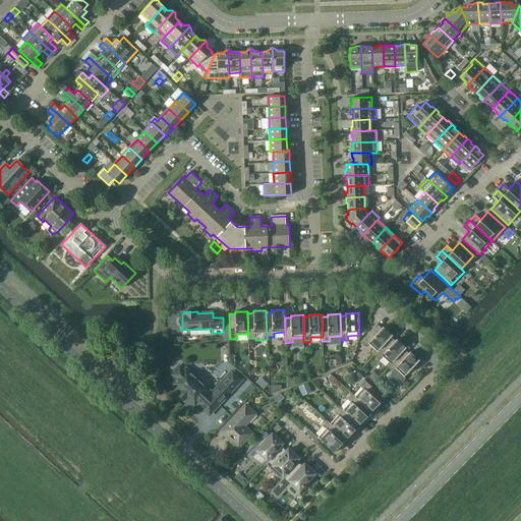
[(392,337),(394,336),(384,327),(383,329),(378,324),(361,342),(366,347),(369,344),(378,351),(378,352),(392,337)]
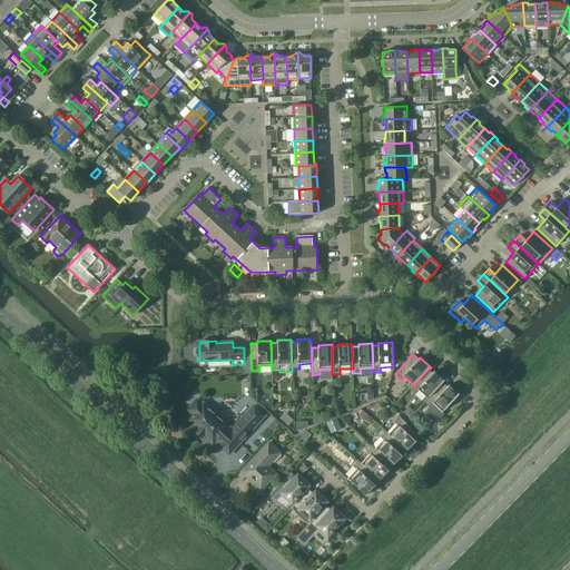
[(413,385),(413,384),(410,389),(415,393),(419,390),(428,399),(443,382),(445,381),(435,371),(433,373),(429,369),(413,385)]
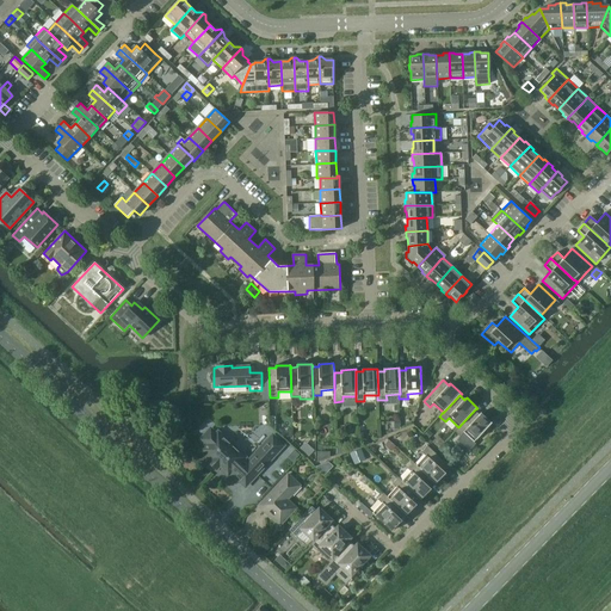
[(458,427),(455,431),(461,437),(464,432),(475,442),(493,423),(482,413),(480,414),(475,409),(458,427)]
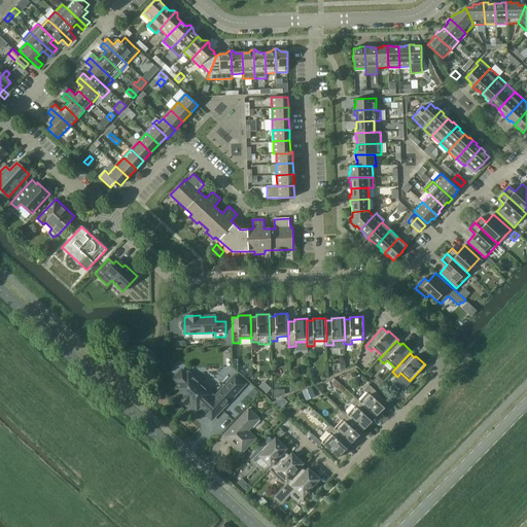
[(213,416),(244,384),(235,376),(219,391),(220,392),(213,399),(209,395),(210,393),(187,373),(184,377),(179,372),(173,379),(178,383),(174,388),(181,395),(180,397),(186,403),(188,401),(197,409),(201,405),(213,416)]
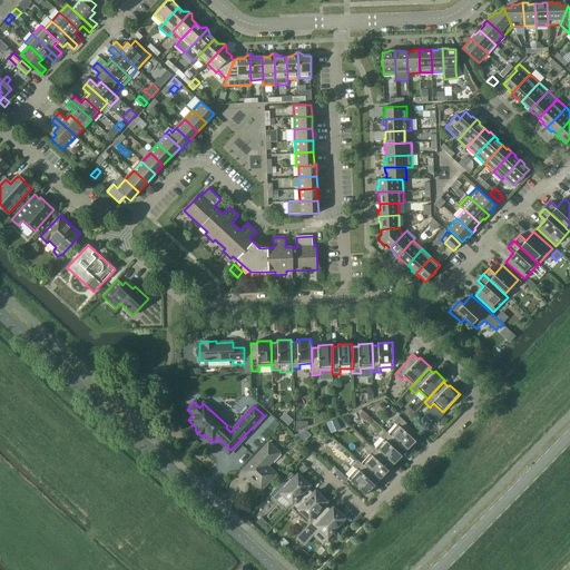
[(363,411),(359,415),(364,421),(369,416),(363,411)]
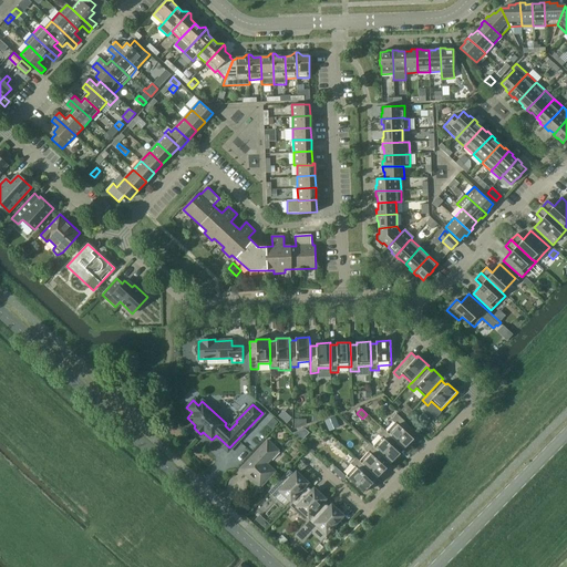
[(284,410),(278,415),(286,423),(291,418),(284,410)]
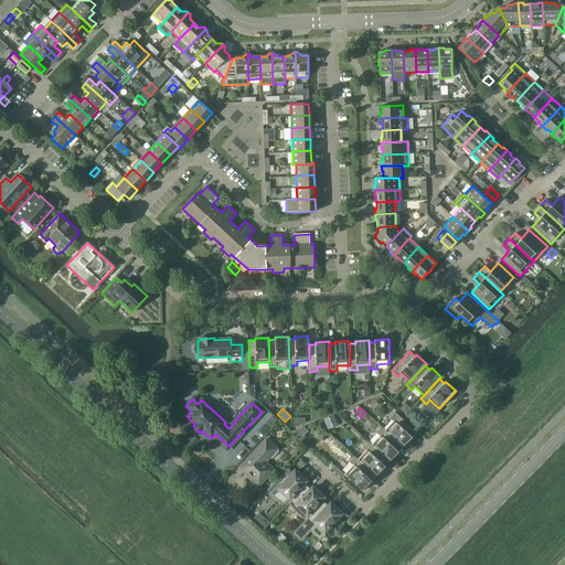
[(412,408),(406,414),(409,417),(415,412),(412,408)]
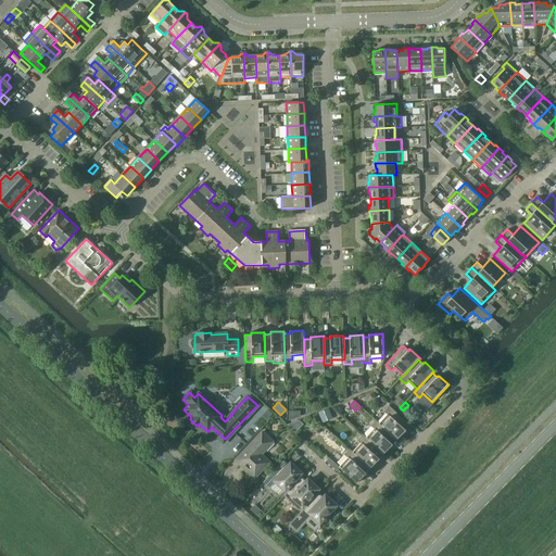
[(395,439),(396,440),(406,430),(404,429),(408,424),(390,406),(384,412),(388,415),(379,424),(395,439)]
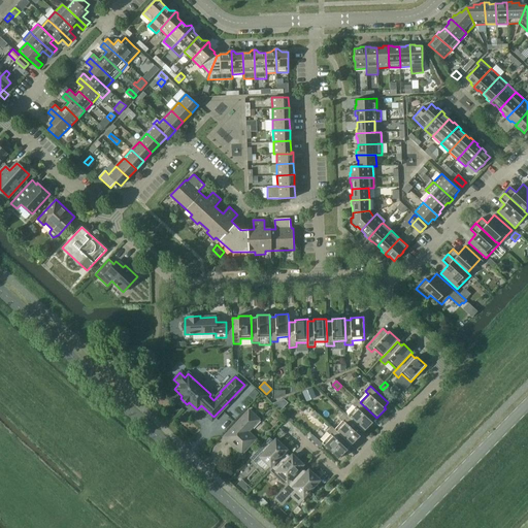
[(302,392),(306,401),(316,397),(311,388),(302,392)]
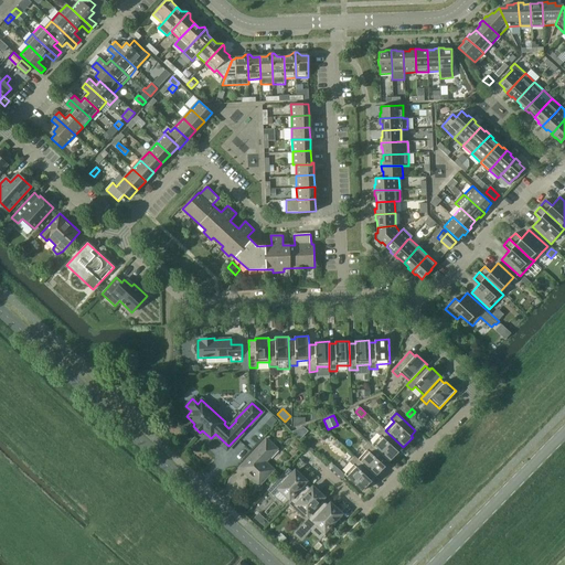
[(265,423),(270,427),(277,420),(272,416),(265,423)]
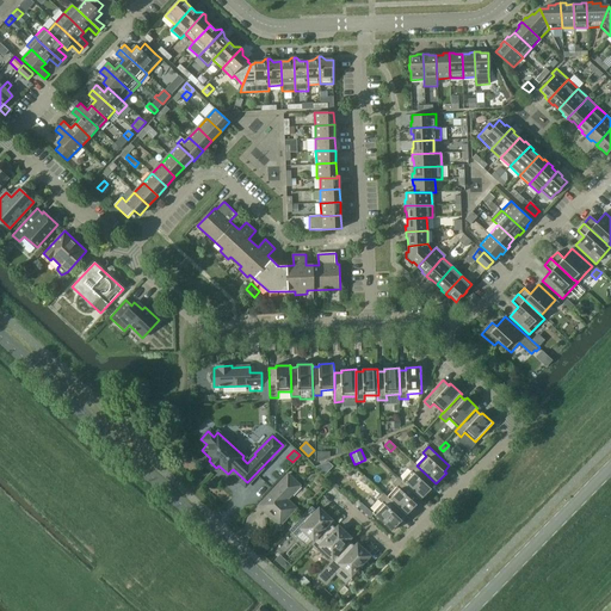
[(316,463),(329,458),(329,452),(316,452),(316,463)]
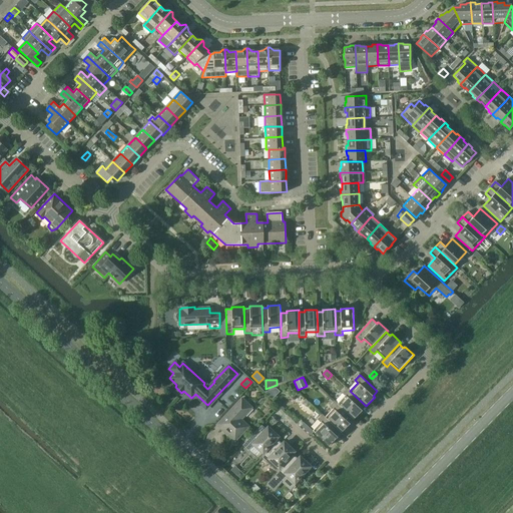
[(276,388),(266,392),(273,399),(280,392),(276,388)]
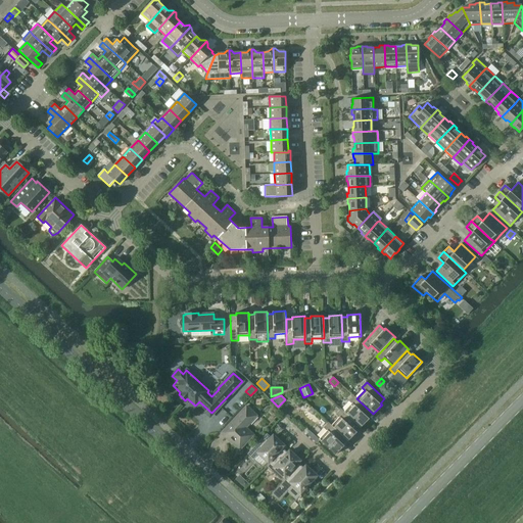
[(357,398),(353,395),(348,400),(351,403),(344,412),(359,426),(361,427),(369,418),(368,417),(372,413),(357,398)]
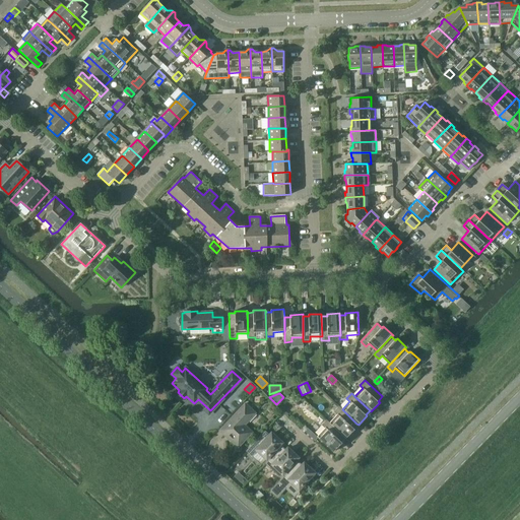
[(229,439),(238,447),(252,432),(244,425),(255,413),(245,403),(220,431),(225,436),(226,435),(229,437),(229,438),(229,439)]
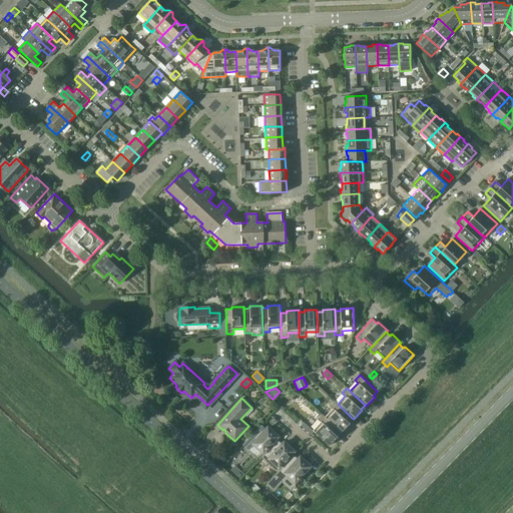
[(338,404),(335,401),(330,406),(333,409),(326,417),(325,417),(340,431),(341,433),(350,424),(348,422),(352,418),(338,404)]
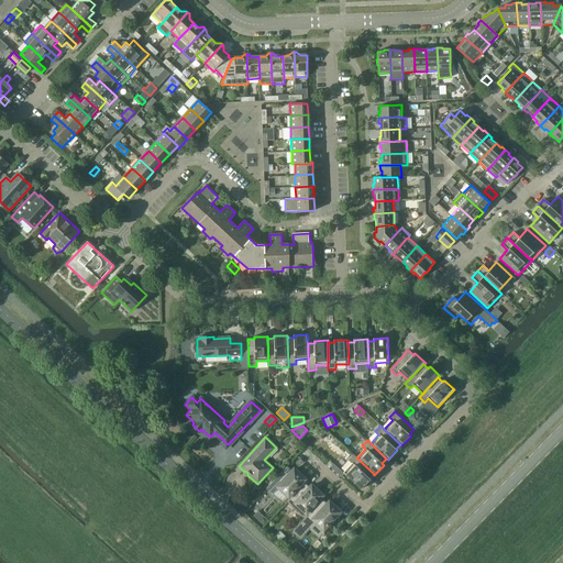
[(356,457),(357,457),(353,454),(348,461),(352,463),(343,473),(361,489),(370,479),(368,477),(373,473),(356,457)]
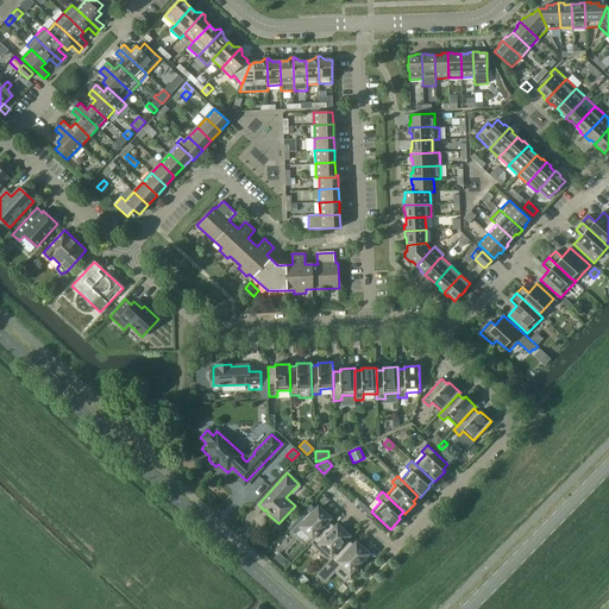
[(357,504),(369,516),(372,513),(360,502),(357,504)]
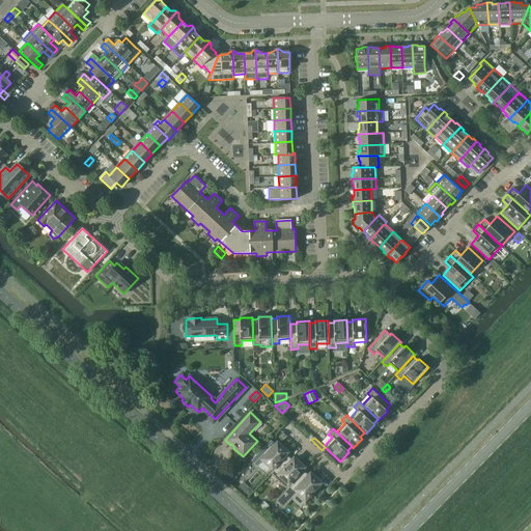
[(267,474),(272,469),(287,452),(280,445),(278,447),(271,440),(254,457),(260,464),(258,466),(267,474)]
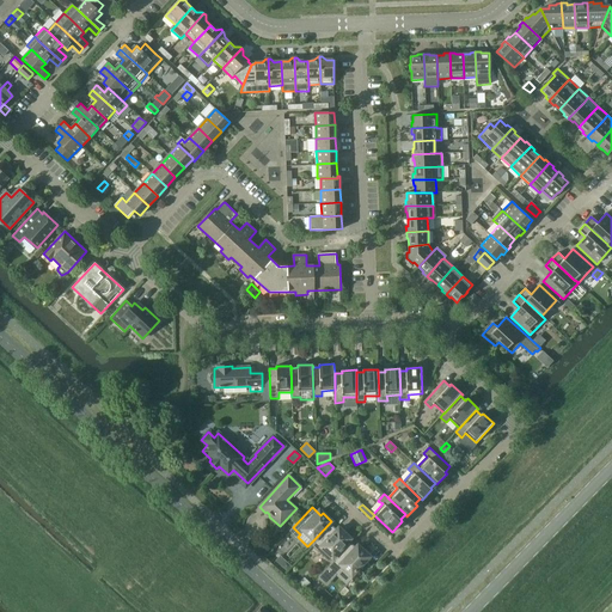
[(329,562),(350,538),(342,531),(340,533),(331,525),(312,545),(329,562)]
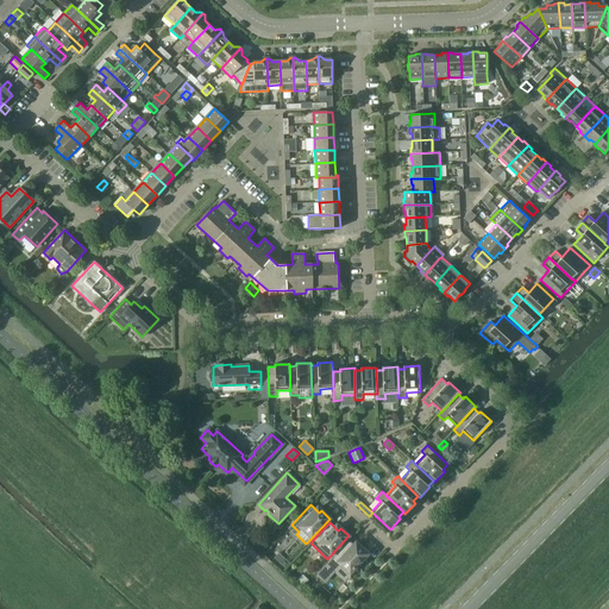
[(368,553),(366,553),(359,546),(357,547),(349,540),(315,575),(325,583),(336,571),(333,570),(340,564),(350,572),(368,553)]
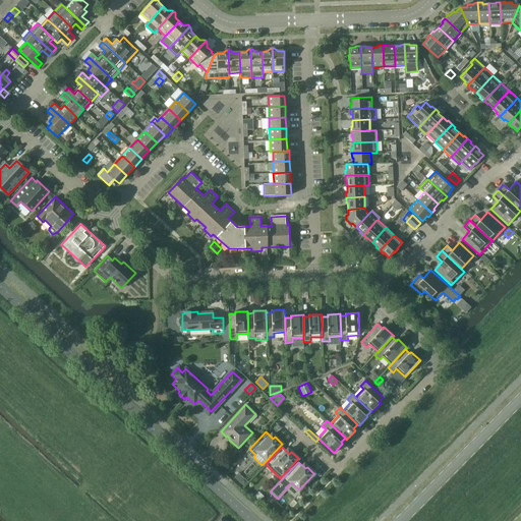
[(238,473),(234,477),(244,486),(247,481),(238,473)]
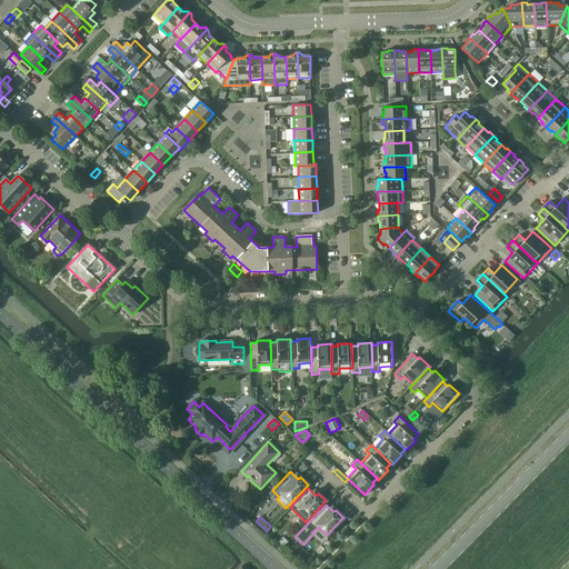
[(282,538),(278,542),(283,548),(288,543),(282,538)]
